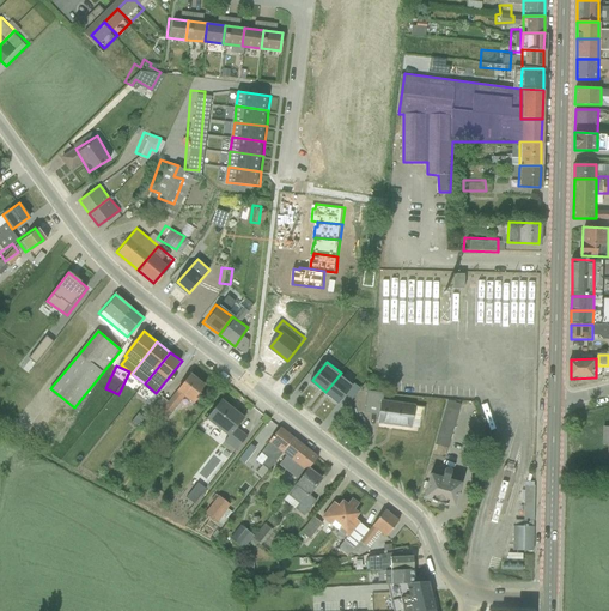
[(189,404),(205,386),(188,371),(172,389),(189,404)]
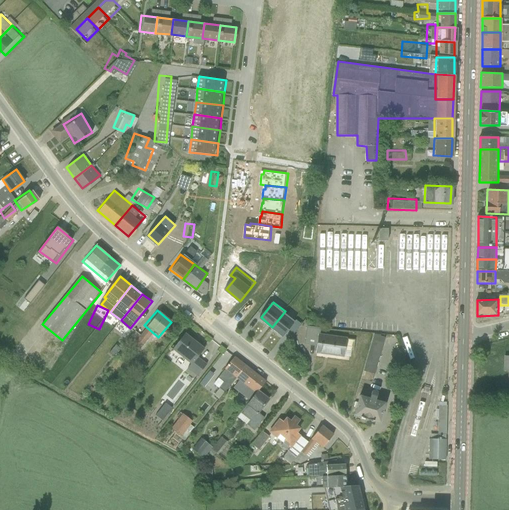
[(296,320),(285,311),(272,327),(284,336),(296,320)]
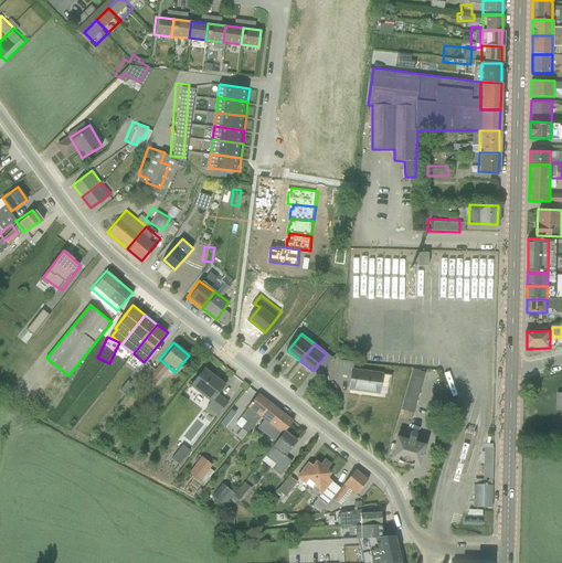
[(210,403),(225,384),(202,365),(187,384),(210,403)]
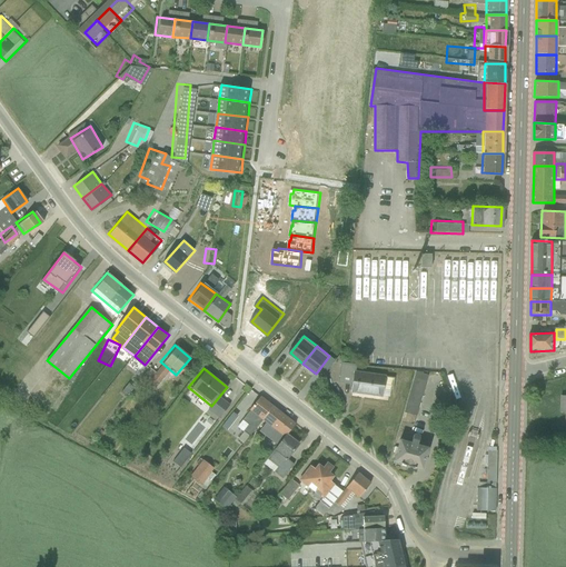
[(349,391),(381,397),(385,375),(353,369),(349,391)]
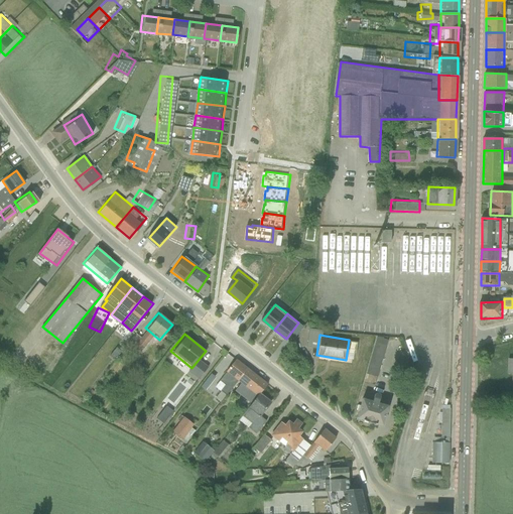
[(387,359),(382,339),(369,342),(373,360),(374,360),(376,368),(381,367),(379,361),(387,359)]
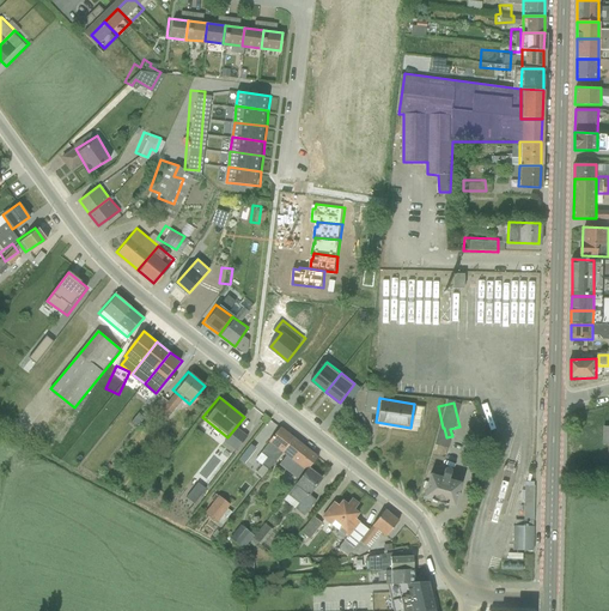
[(281,452),(294,436),(279,424),(267,440),(281,452)]
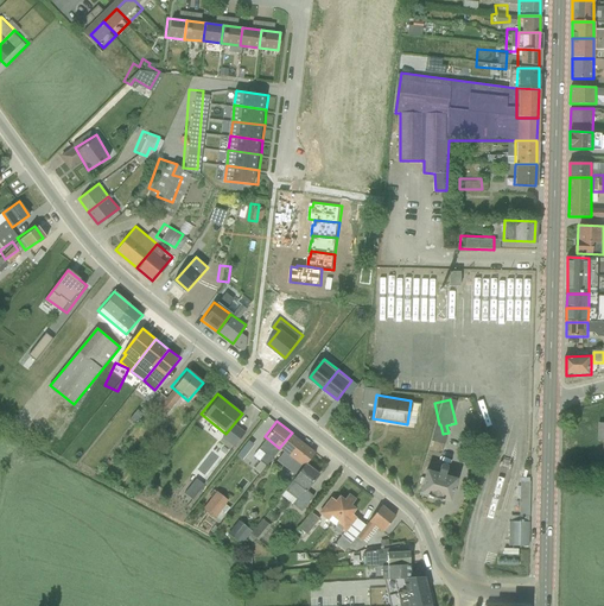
[(306,465),(315,452),(292,433),(279,448),(303,467),(306,465)]
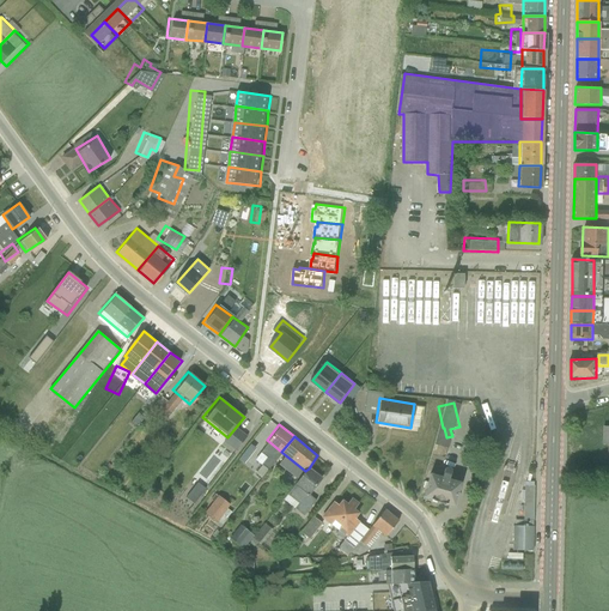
[(241,459),(250,447),(245,442),(236,454),(241,459)]
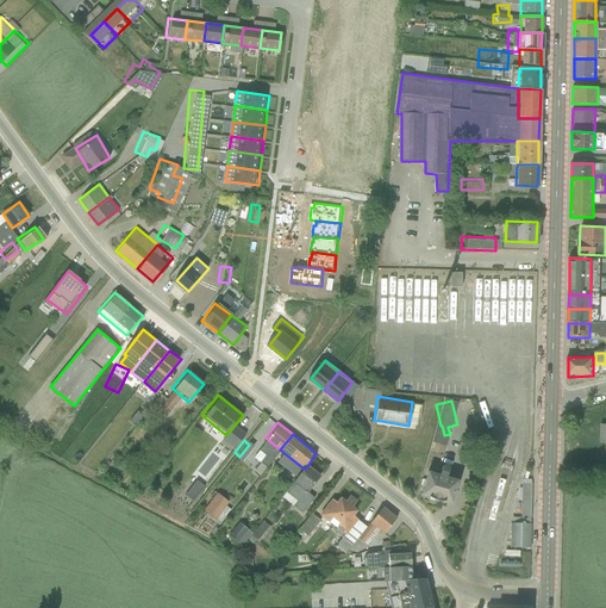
[(307,466),(304,469),(286,490),(298,500),(318,475),(307,466)]
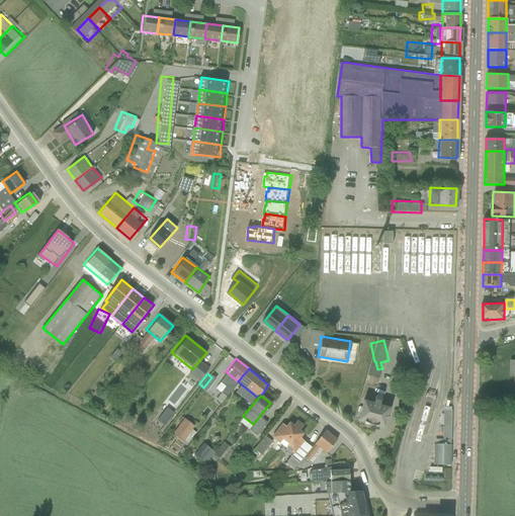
[(359,421),(387,429),(393,408),(364,401),(359,421)]
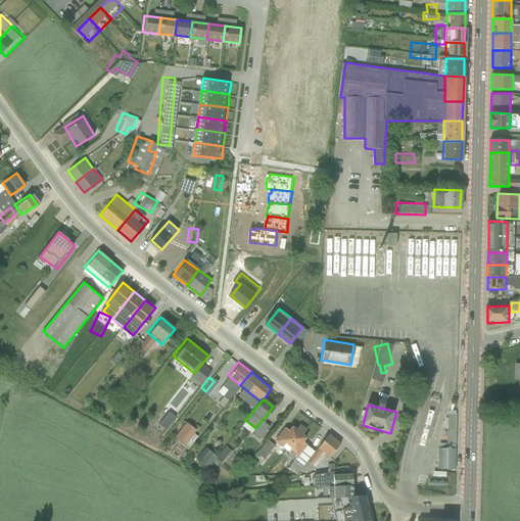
[(161,427),(174,416),(167,408),(154,420),(161,427)]
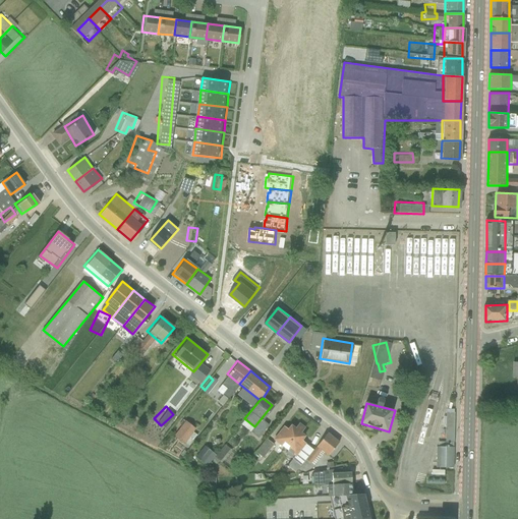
[(456,413),(448,413),(448,417),(445,417),(445,425),(447,425),(447,443),(455,443),(456,413)]
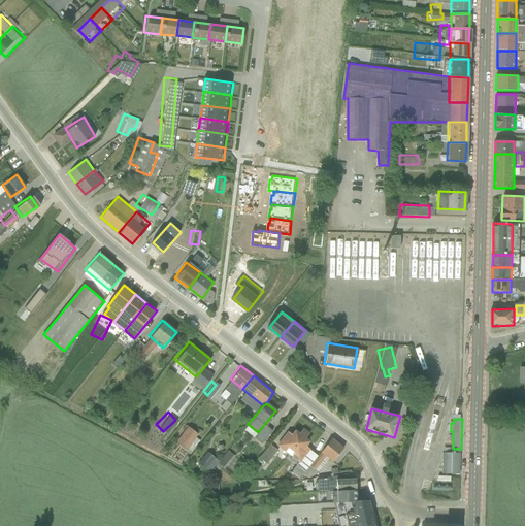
[(171,438),(182,447),(195,431),(185,423),(171,438)]
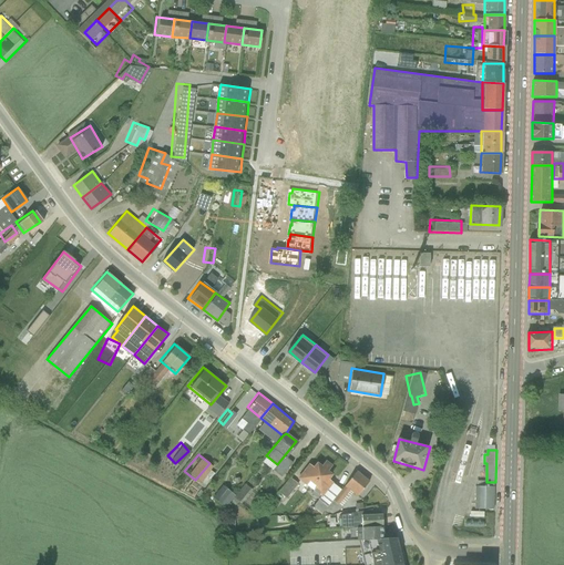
[(308,488),(329,462),(326,459),(320,465),(316,462),(311,466),(308,464),(297,478),(308,488)]
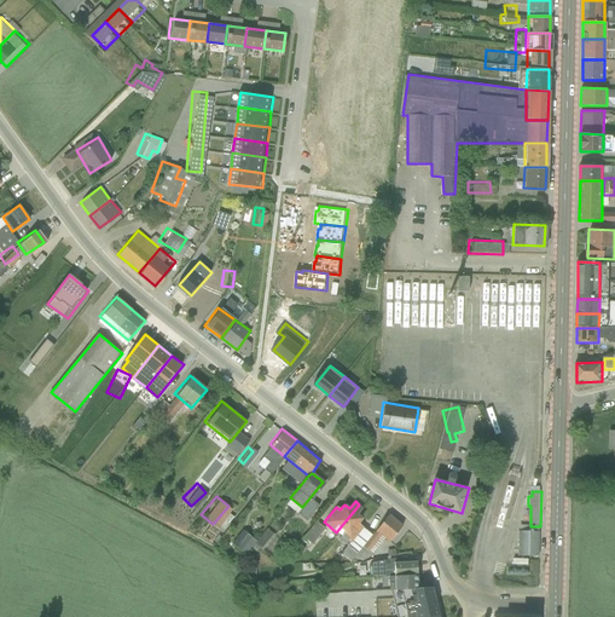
[(336,532),(349,542),(363,526),(358,523),(361,518),(357,514),(363,507),(359,505),(336,532)]
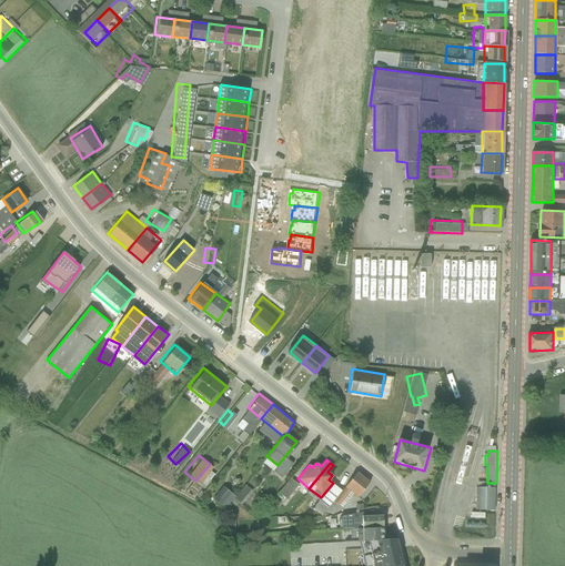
[(357,495),(370,482),(357,472),(345,485),(357,495)]
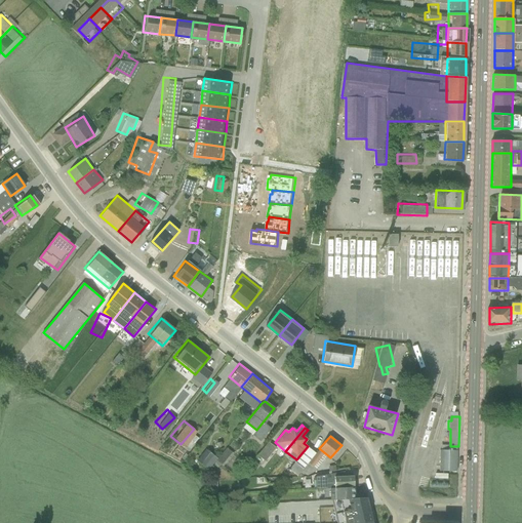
[(164,449),(174,454),(179,443),(169,438),(164,449)]
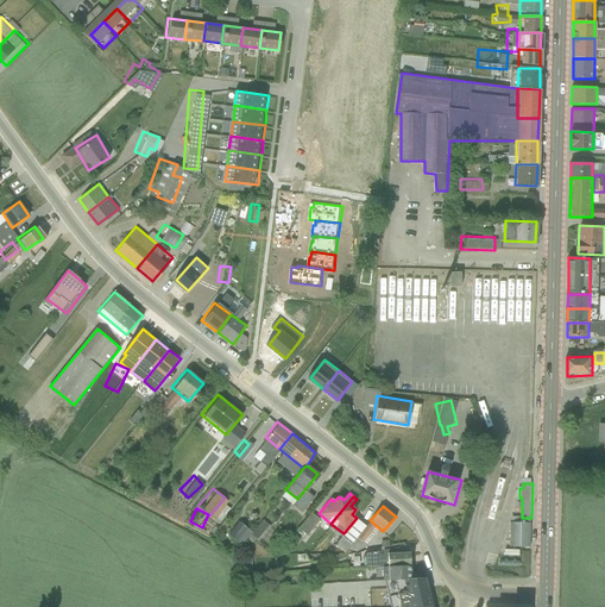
[(301,534),(314,517),(306,511),(292,529),(301,534)]
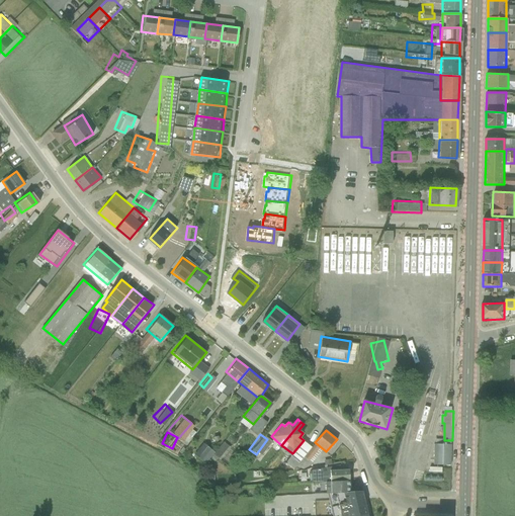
[(207,465),(226,445),(220,440),(211,449),(200,439),(190,450),(207,465)]
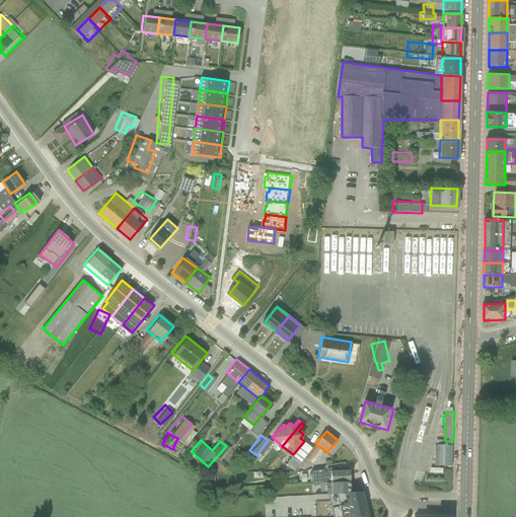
[(435,466),(452,466),(453,441),(445,441),(437,441),(435,466)]
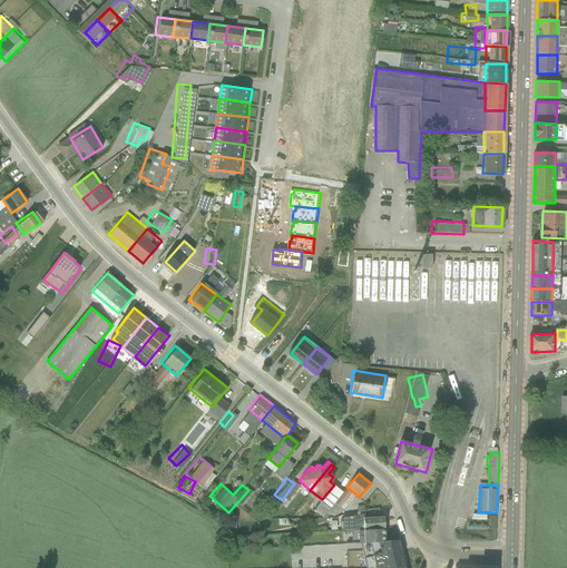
[(309,507),(318,516),(326,507),(318,498),(309,507)]
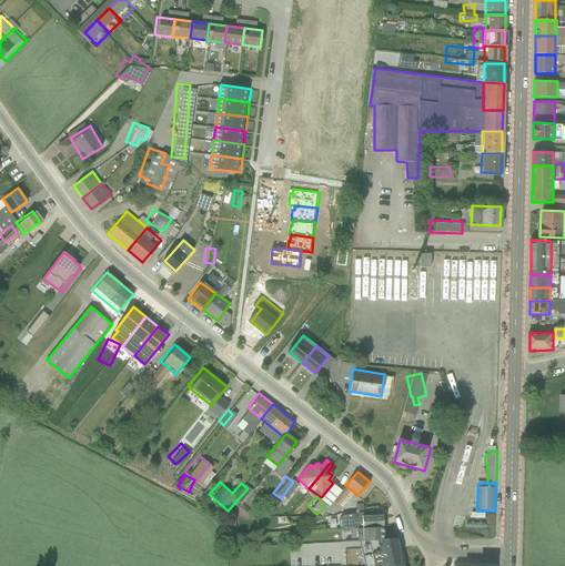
[(353,528),(385,526),(384,514),(372,514),(371,509),(345,514),(341,517),(342,528),(353,528)]
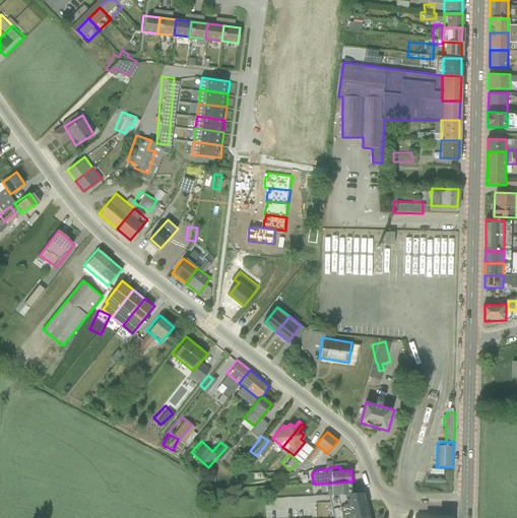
[(323,494),(330,494),(352,493),(352,481),(323,483),(323,494)]
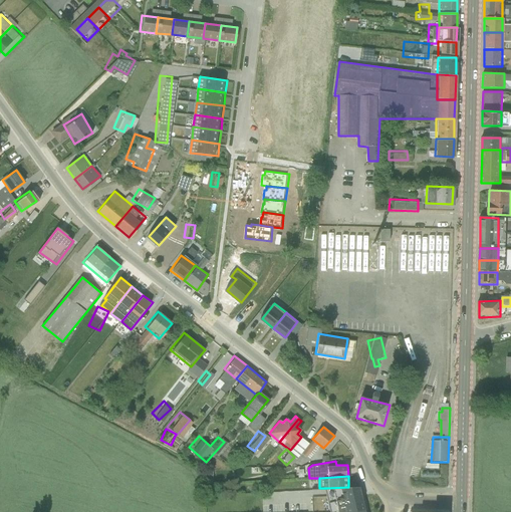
[(332,511),(355,511),(367,509),(361,486),(348,487),(326,488),(332,511)]
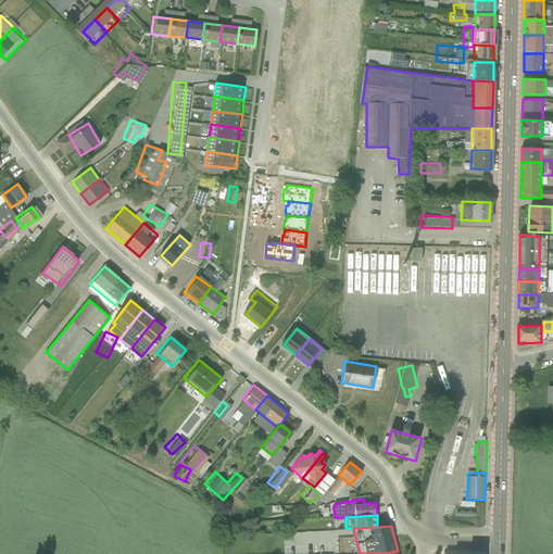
[(294,528),(293,539),(313,539),(314,529),(294,528)]
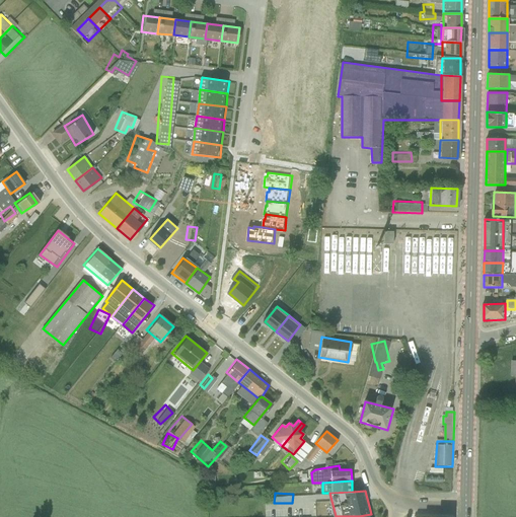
[(237,502),(237,513),(250,513),(250,501),(237,502)]
